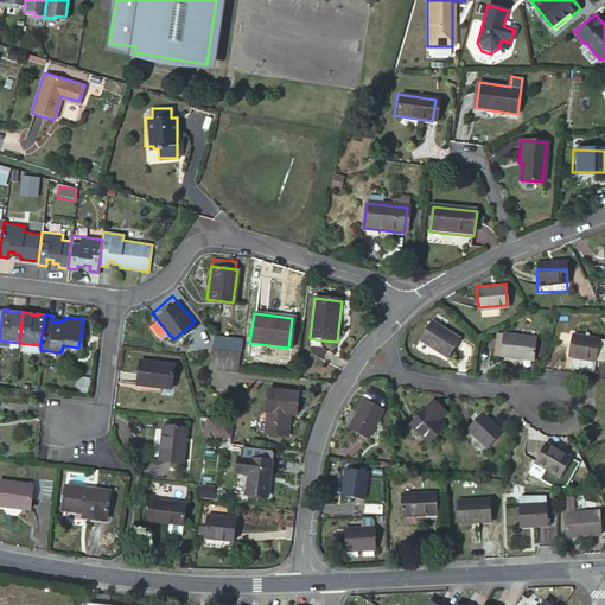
[(447,357),(458,339),(431,322),(420,339),(447,357)]
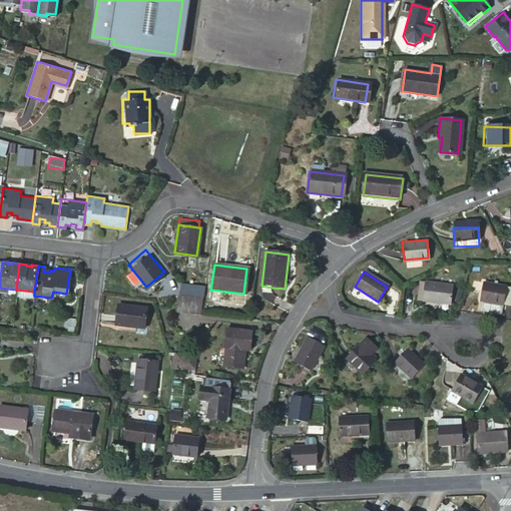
[(479,290),(481,280),(471,278),(469,288),(479,290)]
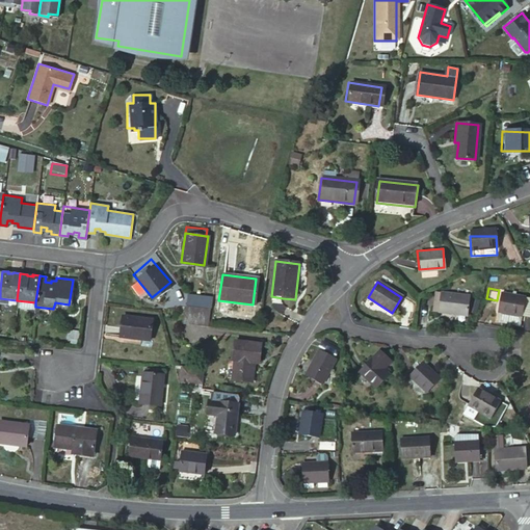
[(497,308),(522,312),(525,294),(499,290),(497,300),(496,308),(497,308)]
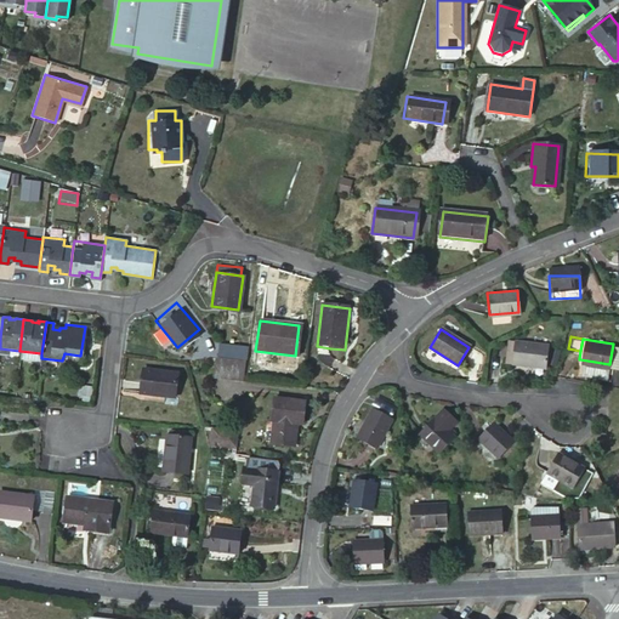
[(546,363),(549,344),(516,340),(512,359),(546,363)]
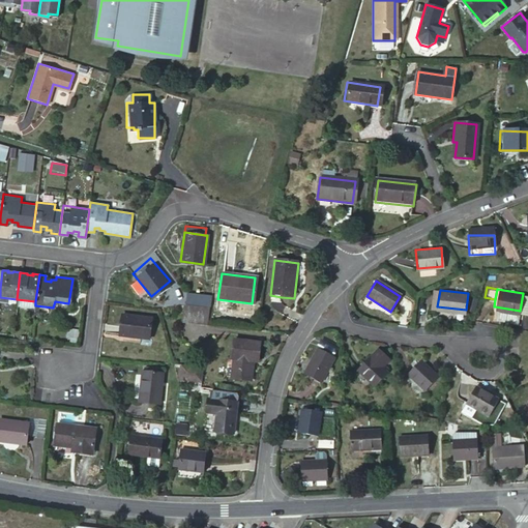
[(282,297),(270,295),(269,306),(269,311),(271,315),(272,317),(275,319),(279,321),(283,321),(285,311),(282,310),(281,306),(282,297)]
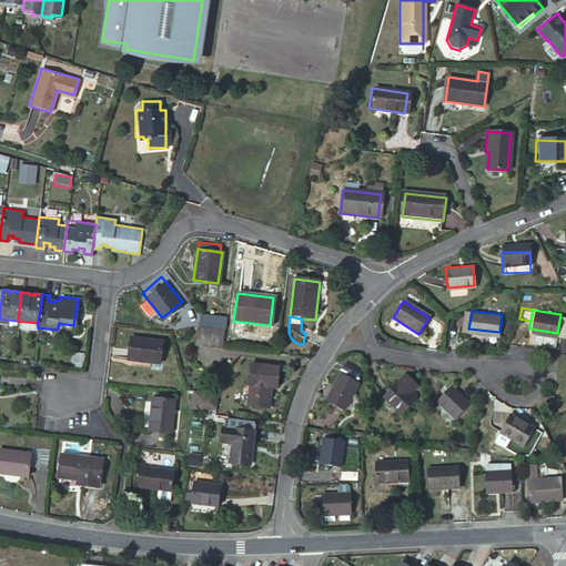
[(18,321),(17,327),(37,331),(38,327),(38,323),(18,321)]
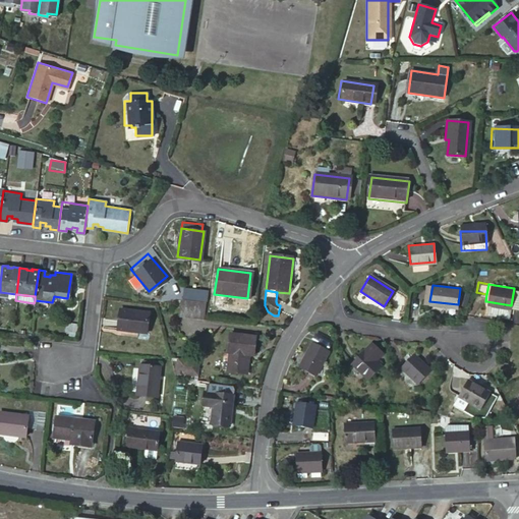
[(206,300),(183,297),(180,314),(203,318),(206,300)]
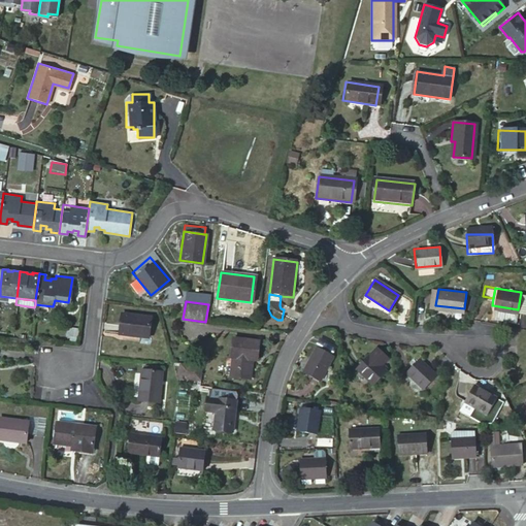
[(518,309),(493,305),(491,316),(516,320),(518,309)]
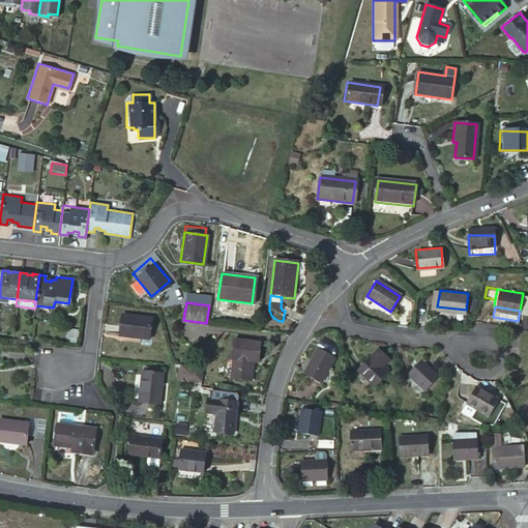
[(150,340),(153,319),(120,315),(118,335),(150,340)]
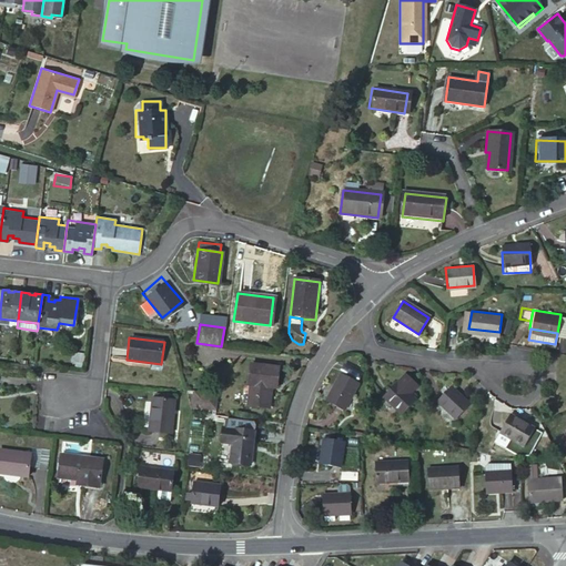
[(273,390),(276,371),(248,366),(244,386),(248,386),(244,407),(265,410),(269,388),(273,390)]
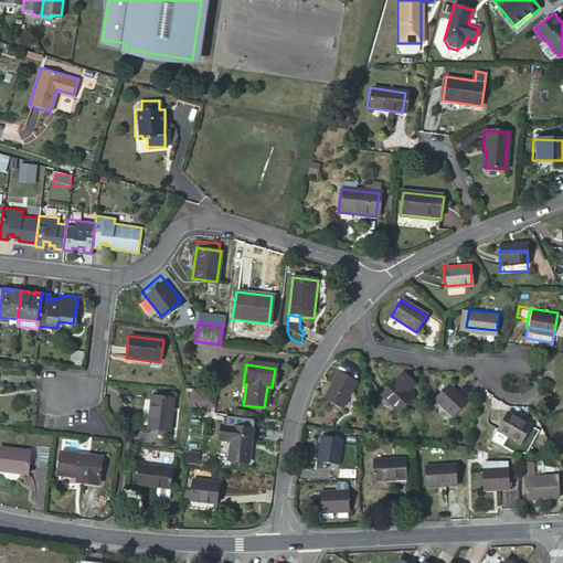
[(342,403),(356,376),(338,369),(325,394),(342,403)]
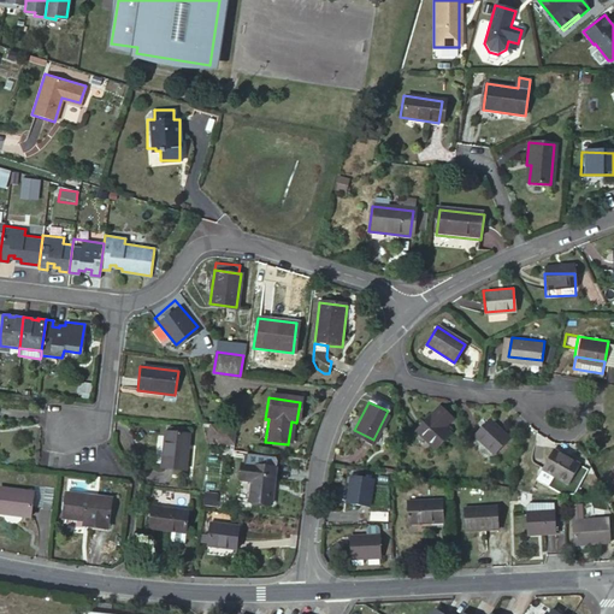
[(440,420),(447,412),(436,402),(413,426),(435,447),(450,430),(443,424),(440,420)]
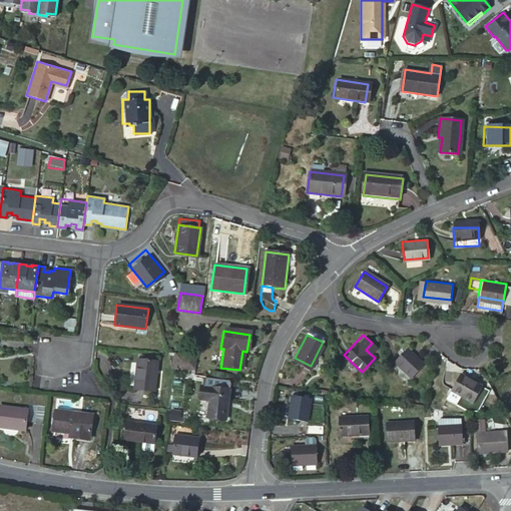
[(369,353),(375,346),(372,343),(366,350),(369,353)]
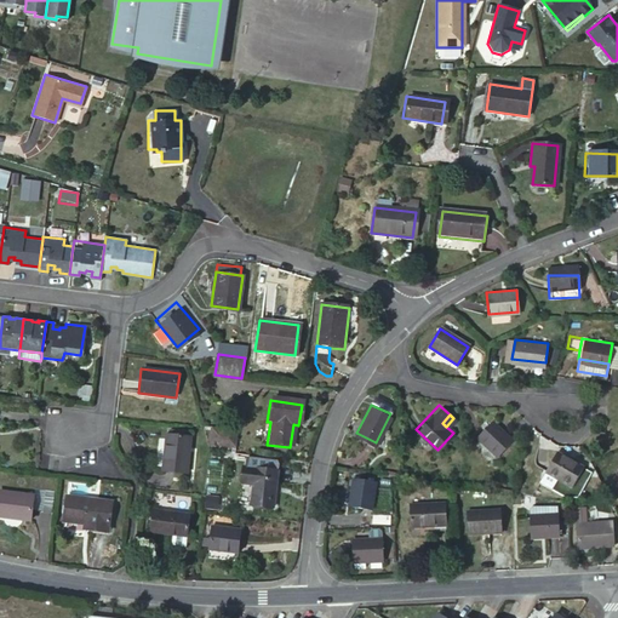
[(497,455),(511,439),(491,418),(475,433),(497,455)]
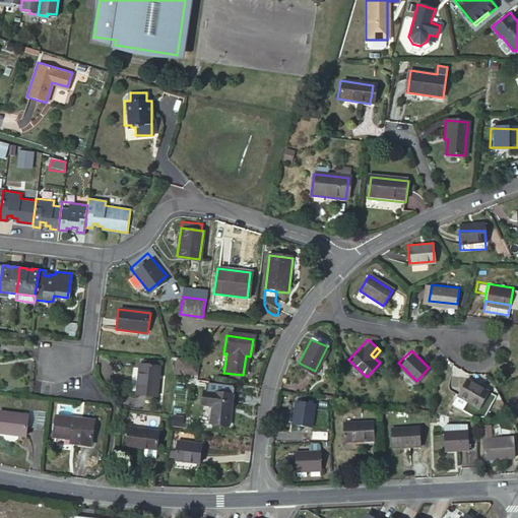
[(173,353),(172,371),(196,372),(197,354),(173,353)]
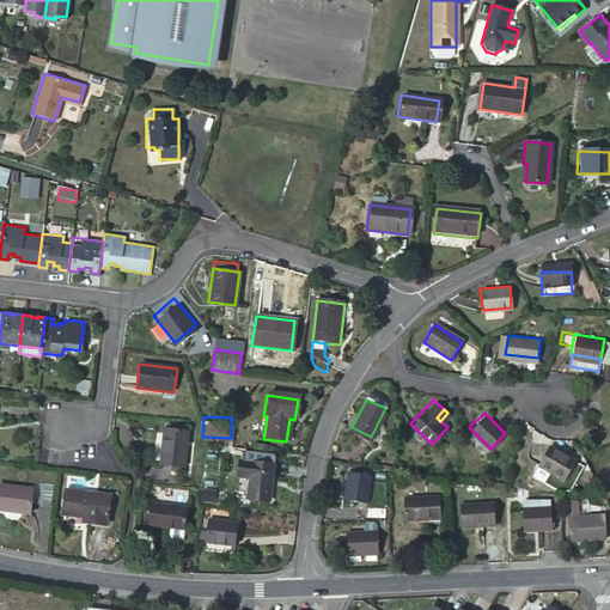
[(182,465),(188,431),(164,427),(158,462),(182,465)]
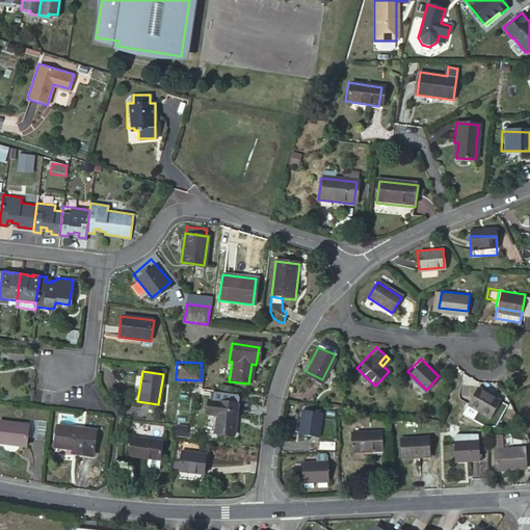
[(468,400),(491,413),(500,397),(478,382),(468,400)]
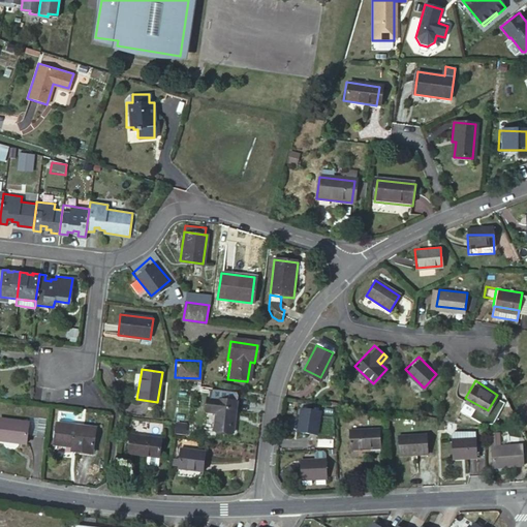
[(488,410),(465,398),(460,406),(483,420),(488,410)]
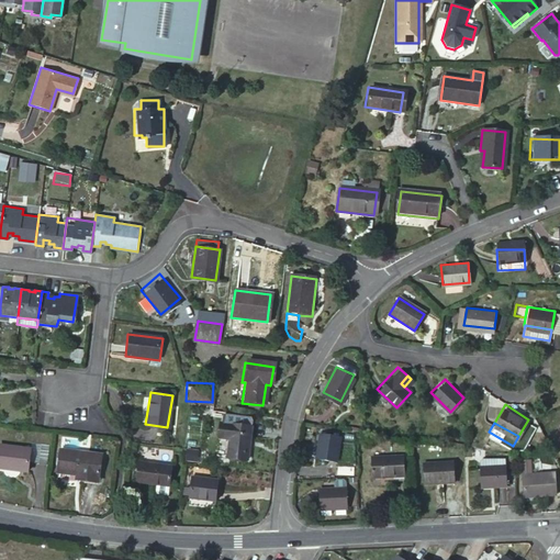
[(244,461),(248,428),(227,426),(224,459),(244,461)]
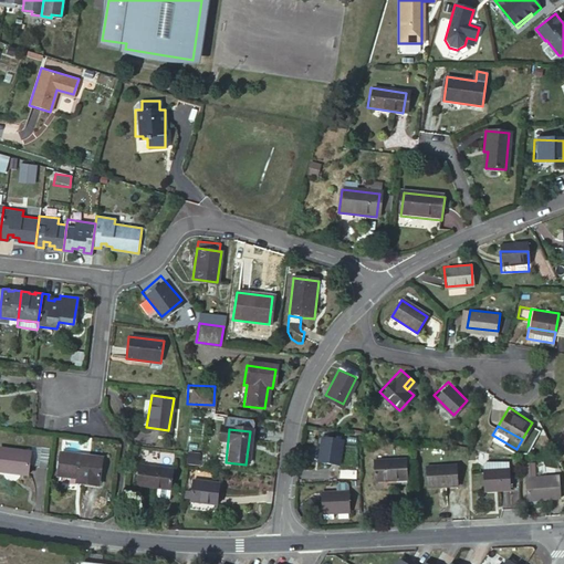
[(336,465),(341,439),(320,435),(315,460),(336,465)]
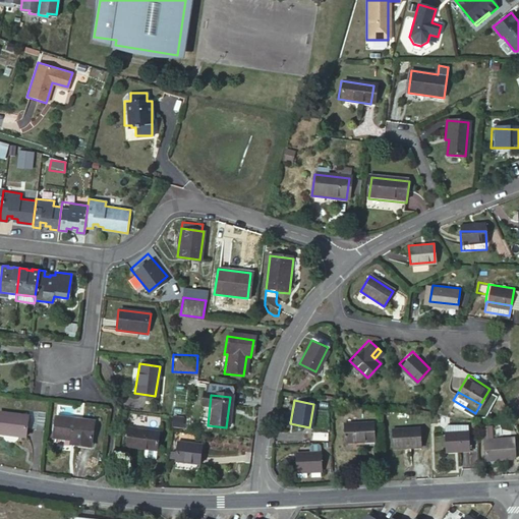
[(0,433),(21,436),(24,416),(0,412),(0,433)]
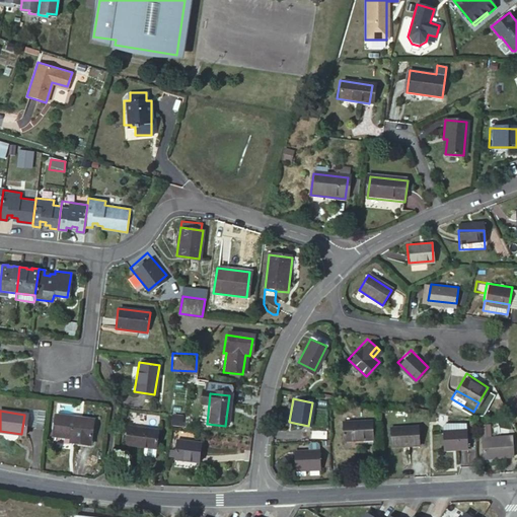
[(86,445),(90,420),(52,415),(49,440),(86,445)]
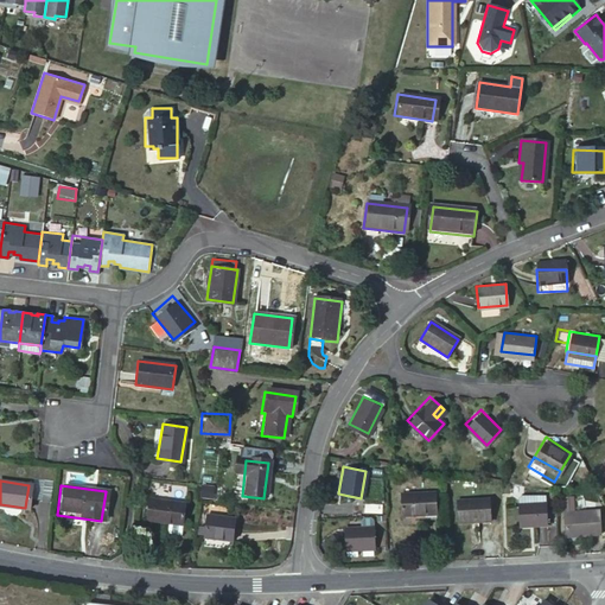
[(435,515),(434,490),(399,491),(400,516),(435,515)]
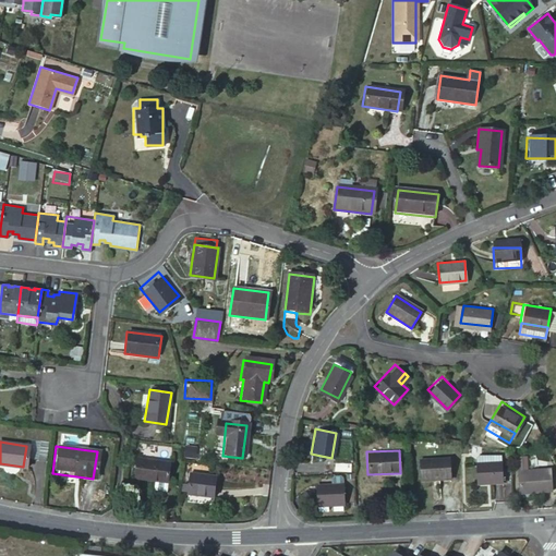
[(517,471),(527,470),(526,456),(516,456),(517,471)]
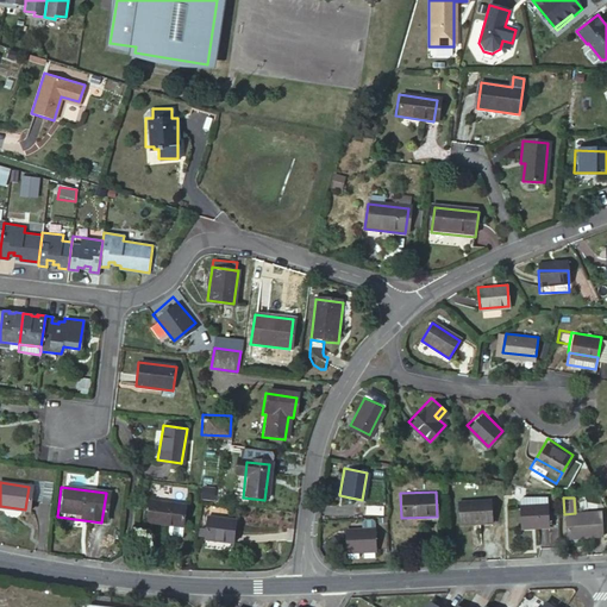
[(179,525),(182,505),(149,500),(145,520),(179,525)]
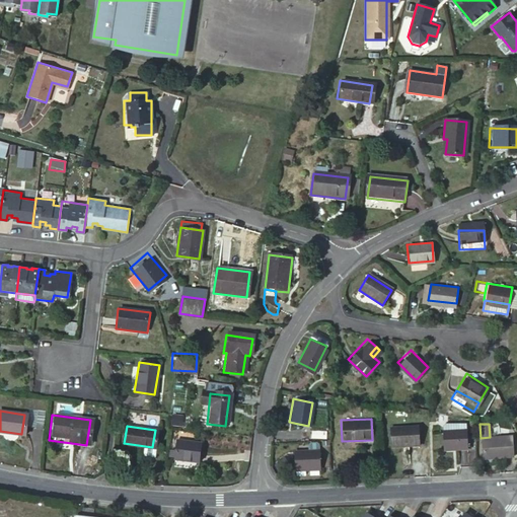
[(420,445),(420,427),(389,427),(389,445),(420,445)]
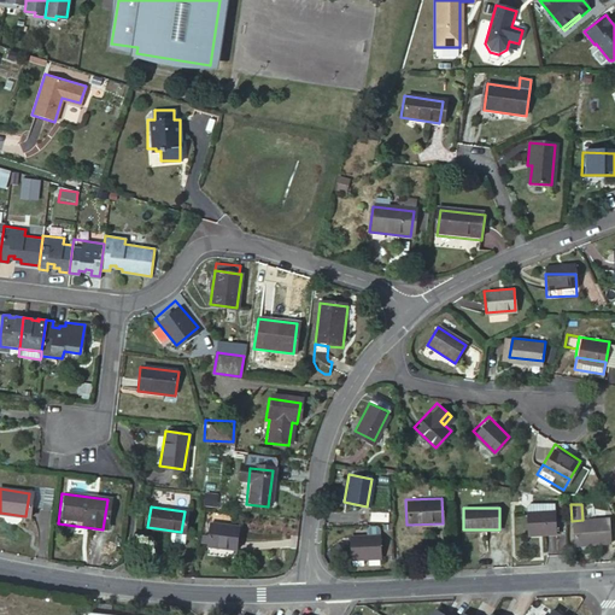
[(554,510),(525,513),(526,534),(554,533),(554,510)]
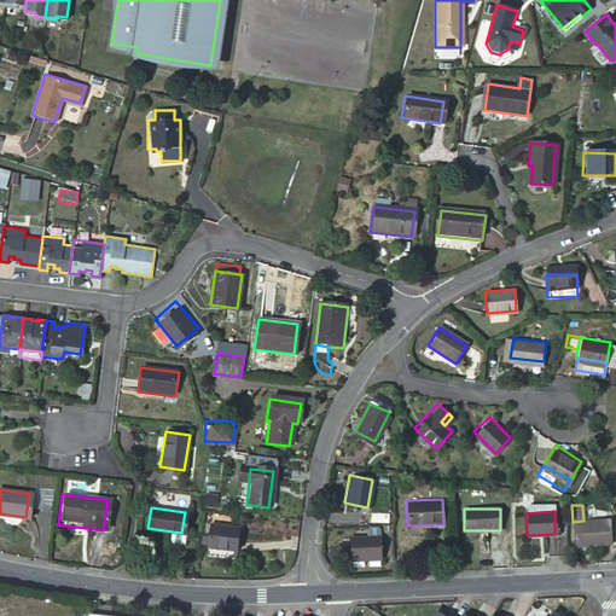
[(610,542),(608,519),(583,521),(573,522),(575,542),(593,541),(594,544),(610,542)]
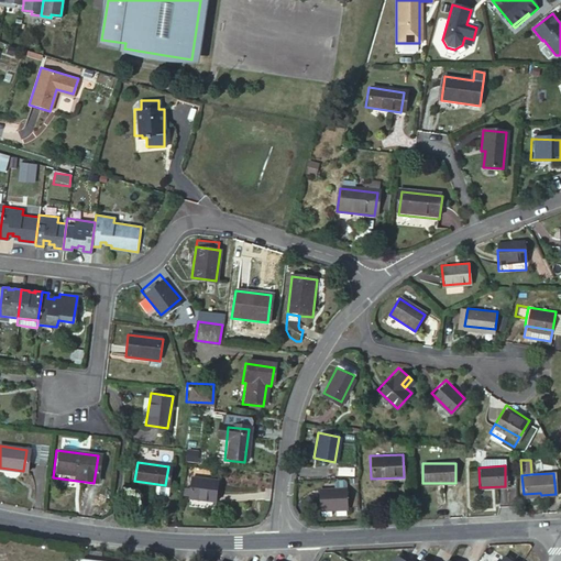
[(213,501),(216,481),(190,477),(188,497),(213,501)]
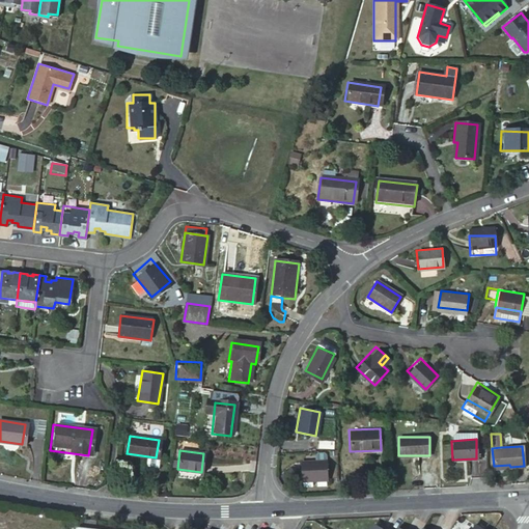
[(315,460),(325,460),(325,453),(323,451),(317,451),(315,453),(315,460)]
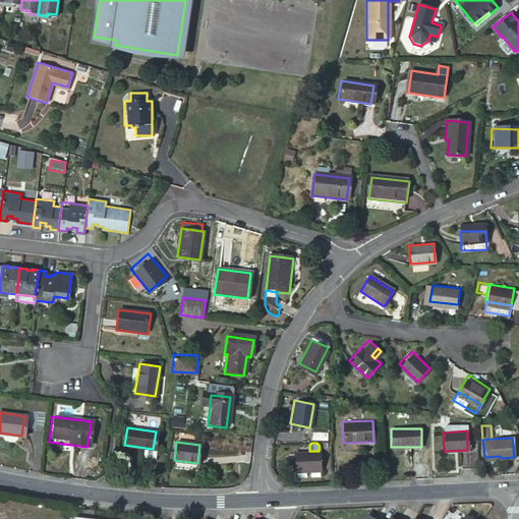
[(320,469),(319,451),(309,451),(294,451),(294,469),(320,469)]
